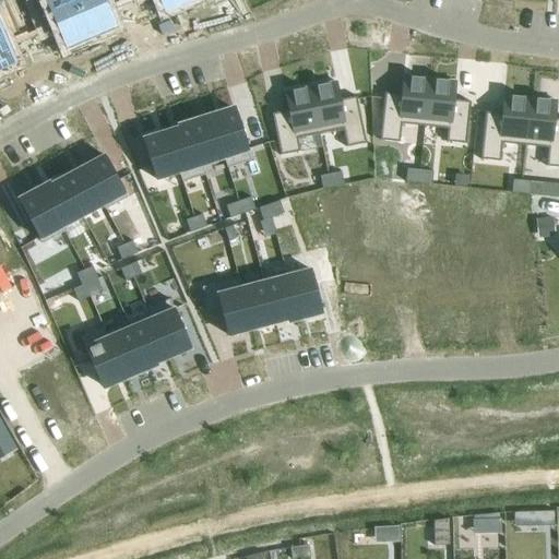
[(73,0),(46,0),(33,6),(44,32),(57,26),(67,49),(91,39),(73,0)]
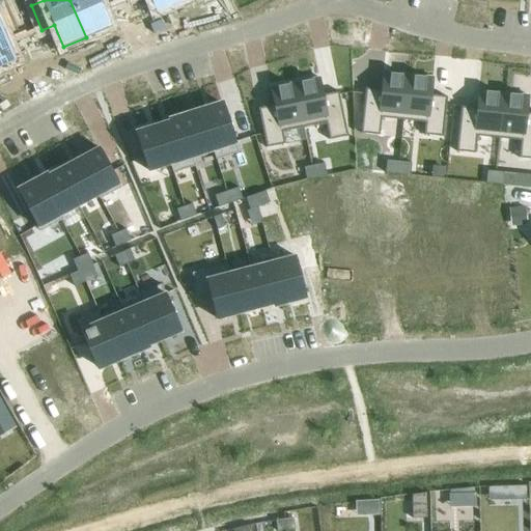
[(111,0),(70,0),(86,37),(109,27),(100,5),(112,0),(111,0)]
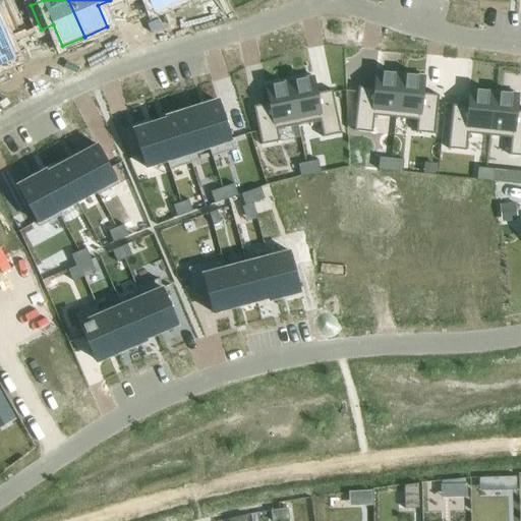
[(175,0),(148,0),(154,11),(176,2),(175,0)]
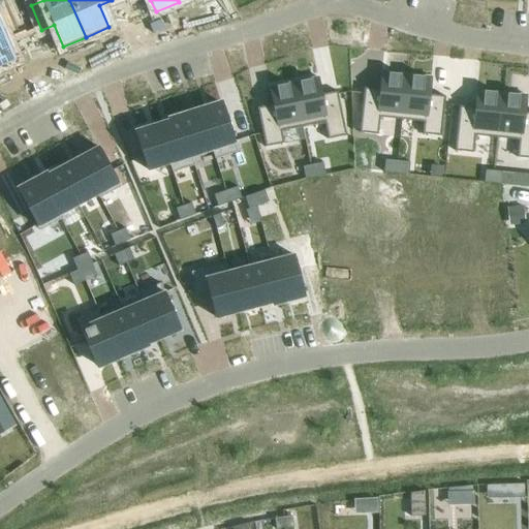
[(7,9),(0,12),(0,67),(16,61),(6,39),(18,34),(7,9)]
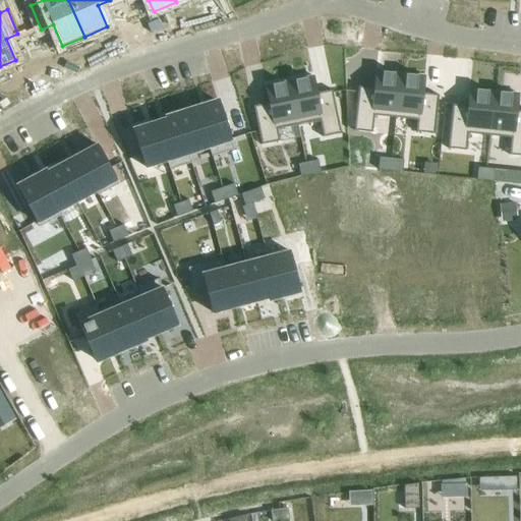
[(396,119),(400,74),(375,72),(374,89),(358,88),(354,127),(372,129),(374,117),(396,119)]
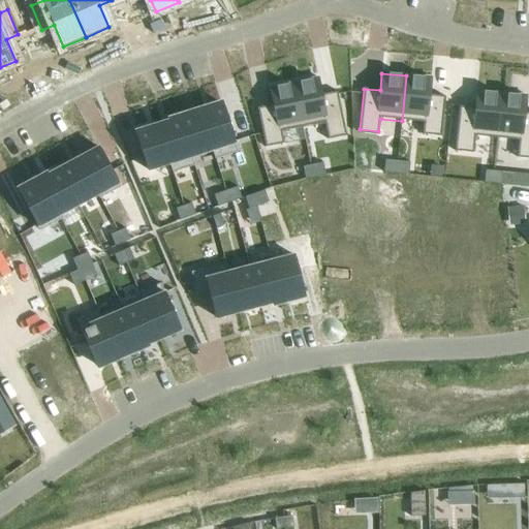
[(431,78),(406,75),(402,121),(424,123),(422,135),(441,137),(445,97),(429,95),(431,78)]
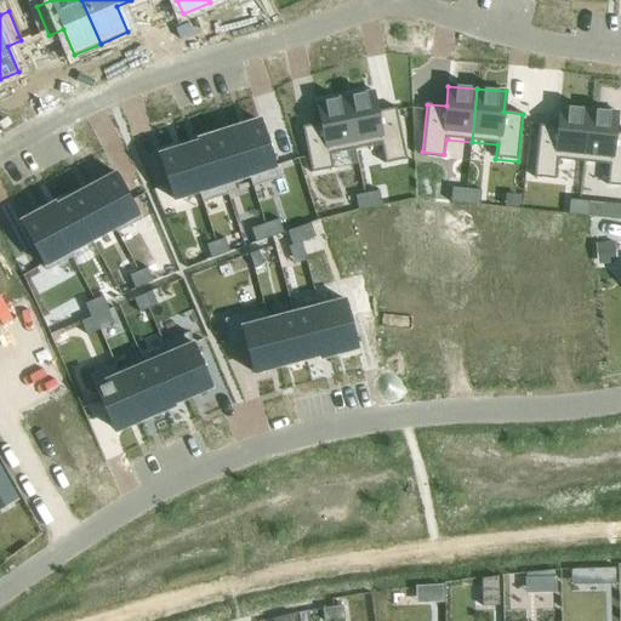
[(374,92),(345,98),(355,151),(381,144),(383,159),(405,155),(396,108),(377,112),(374,92)]
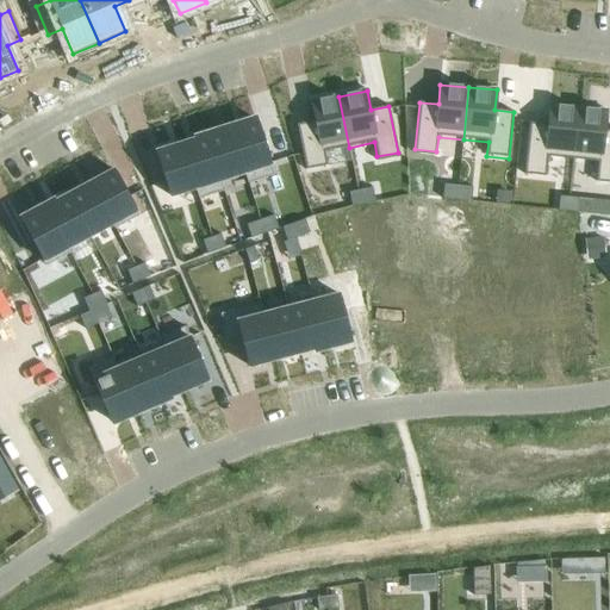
[(349,148),(338,97),(311,101),(315,122),(297,125),(306,170),(328,167),(324,153),(349,148)]
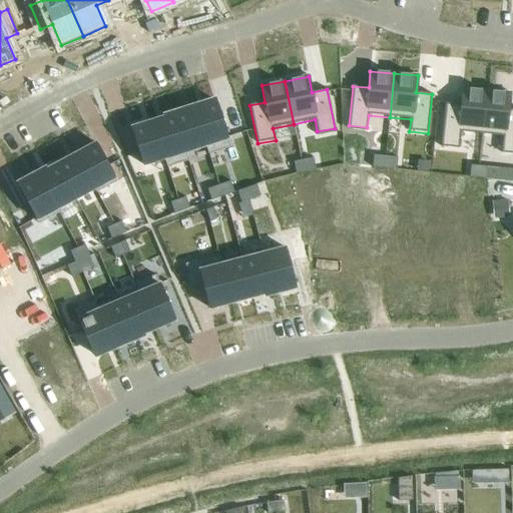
[(482,134),(486,90),(462,88),(461,105),(445,103),(441,142),(459,144),(461,132),(482,134)]
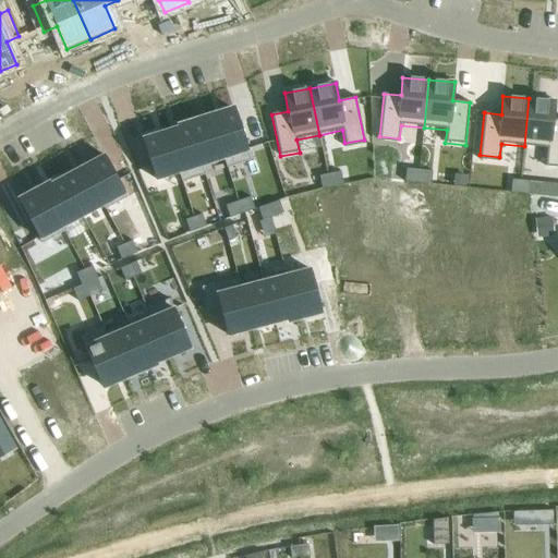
[(555,101),(529,98),(524,146),(547,148),(546,161),(557,162),(557,120),(553,120),(555,101)]
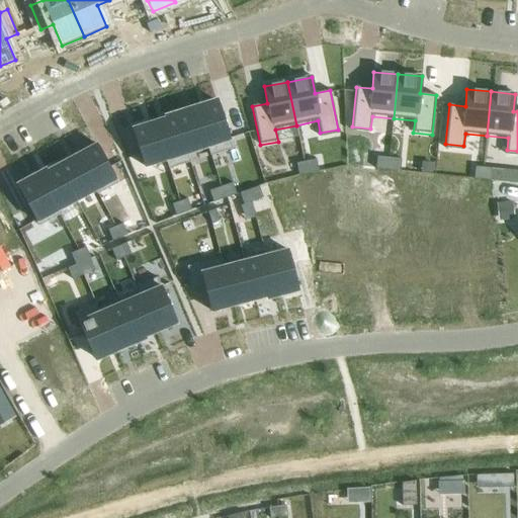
[(208,148),(207,148),(210,157),(233,150),(218,102),(196,109),(208,148)]
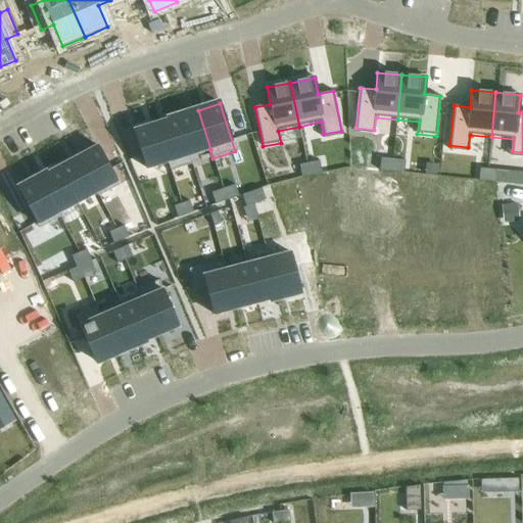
[(189,155),(209,149),(210,149),(198,110),(177,117),(189,155)]
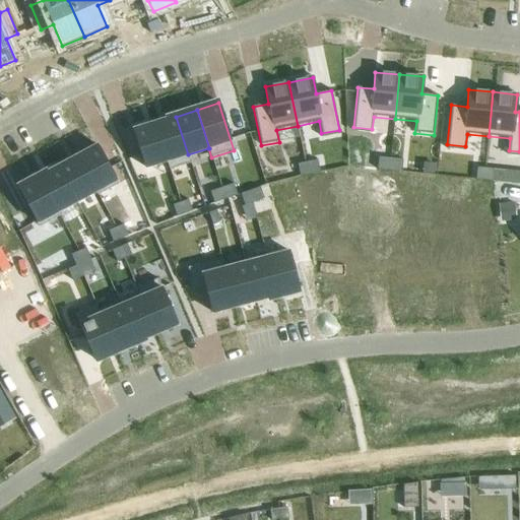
[(191,164),(188,154),(176,117),(155,123),(167,161),(170,171),(191,164)]
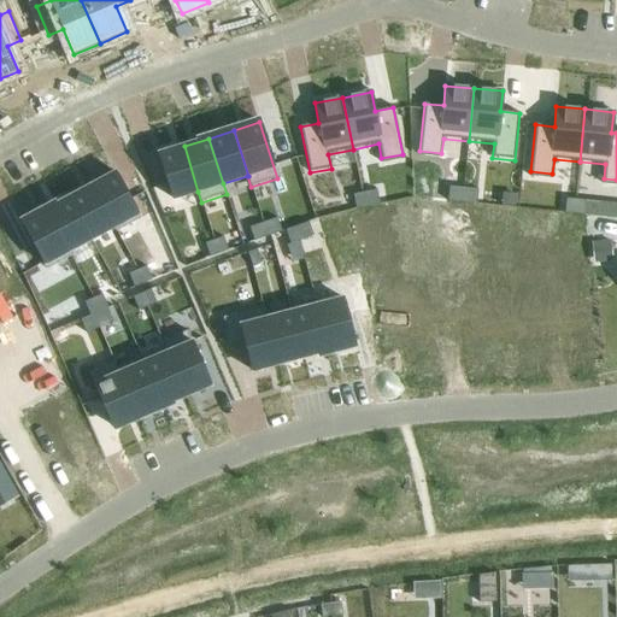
[(172,199),(198,192),(184,146),(158,154),(172,199)]
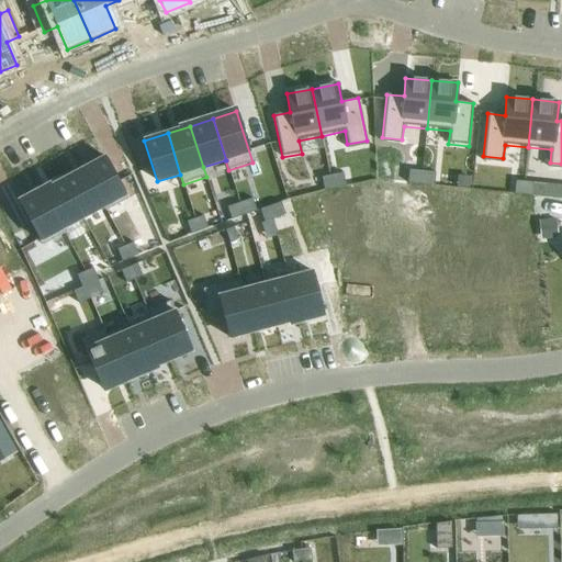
[(103,206),(103,208),(105,212),(128,200),(105,157),(83,169),(103,206)]
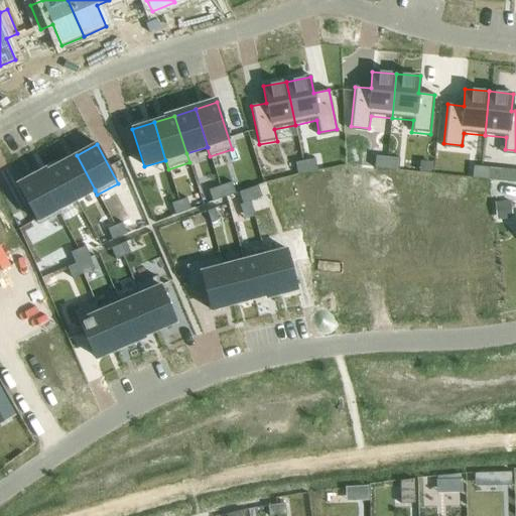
[(77,155),(57,165),(76,201),(95,190),(95,189),(77,155)]
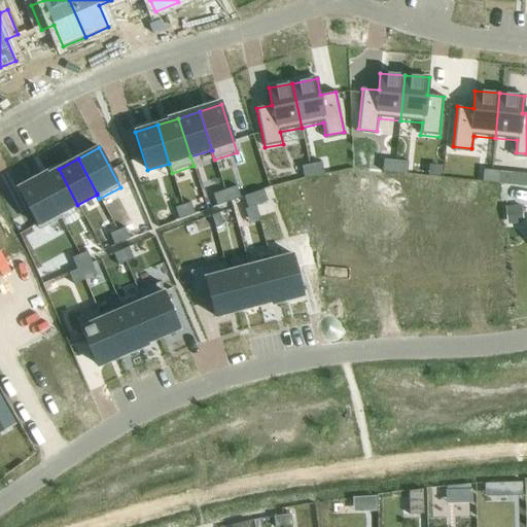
[(383,160),(382,172),(394,174),(396,162),(383,160)]
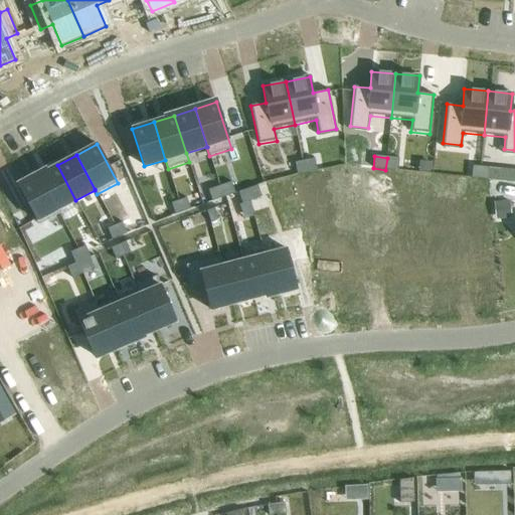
[(387,158),(385,170),(397,171),(398,159),(387,158)]
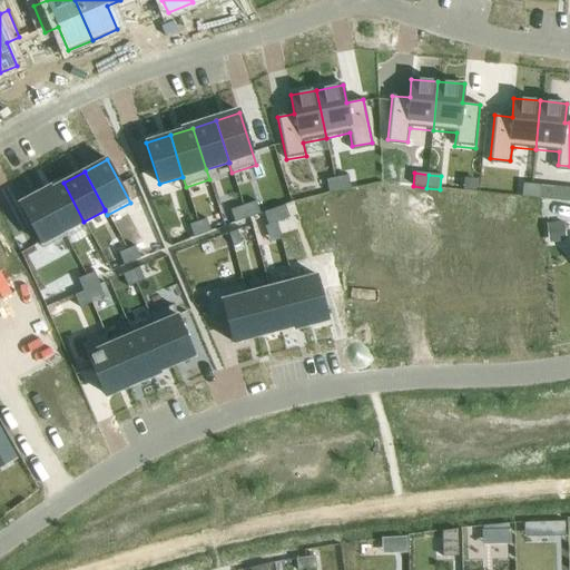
[(347,176),(335,178),(337,192),(351,189),(347,176)]
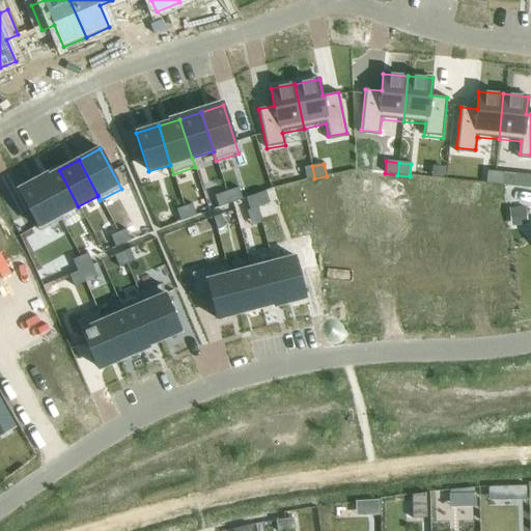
[(312,166),(304,168),(306,180),(314,178),(312,166)]
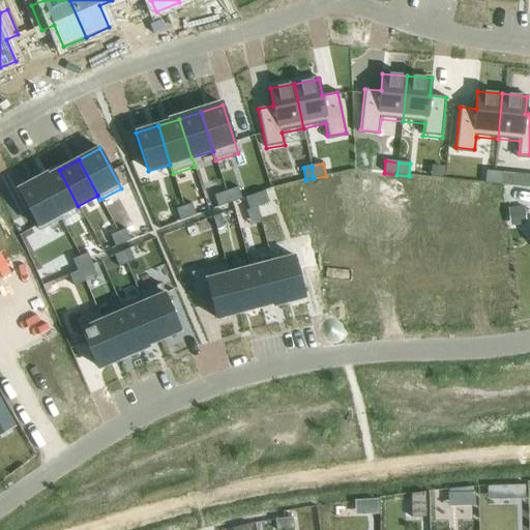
[(59,216),(78,206),(59,170),(39,180),(58,216),(59,216)]
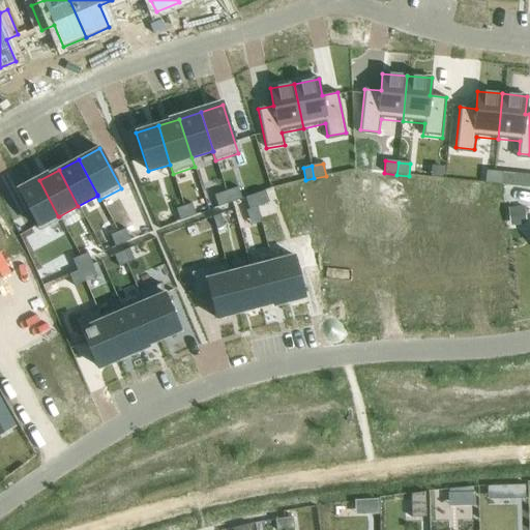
[(486,171),(484,183),(493,184),(494,172),(486,171)]
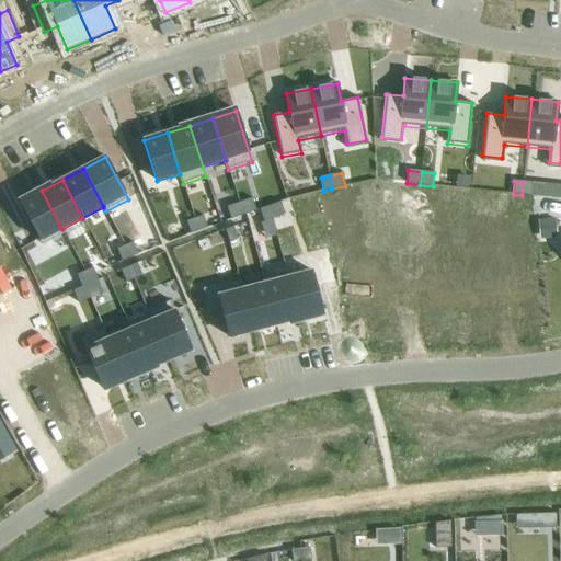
[(523,182),(522,195),(530,196),(531,183),(523,182)]
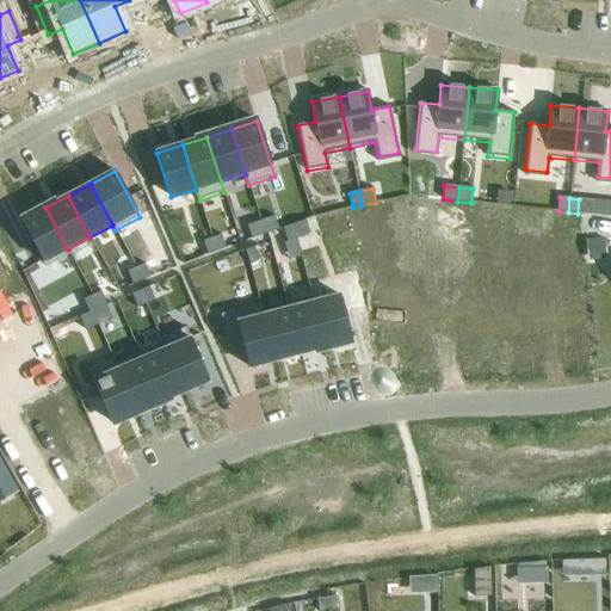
[(610,202),(579,199),(578,214),(610,216),(610,202)]
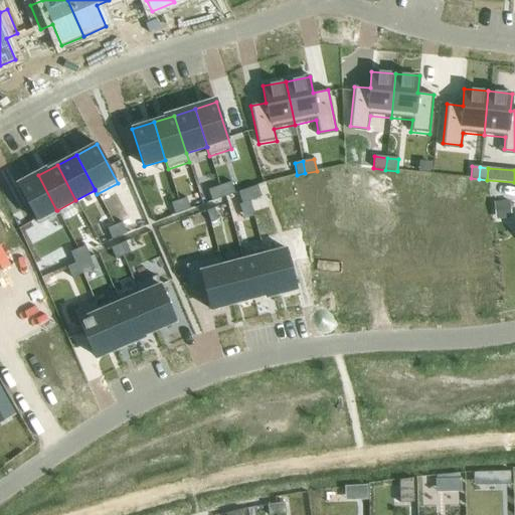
[(56,210),(38,175),(18,186),(39,225),(59,214),(57,210),(56,210)]
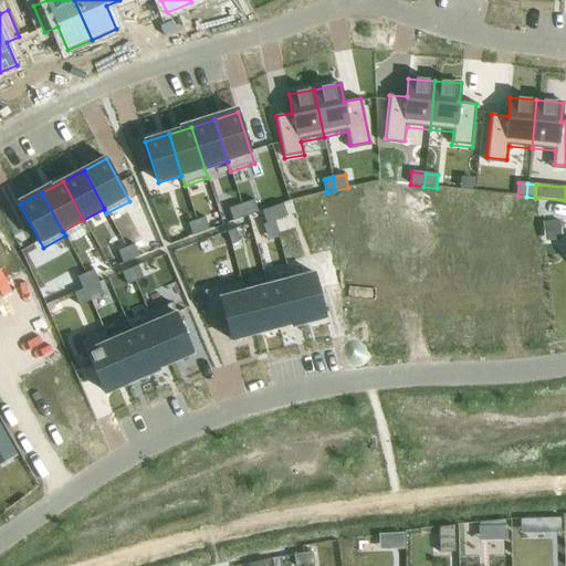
[(254,200),(241,205),(245,218),(259,213),(254,200)]
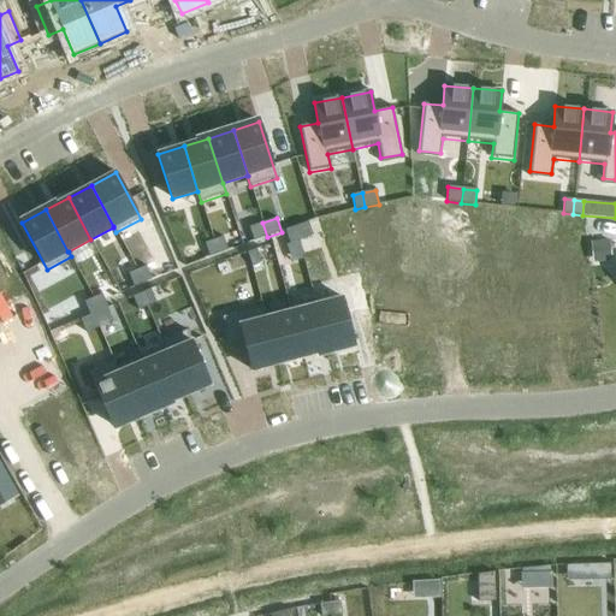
[(262,223),(249,227),(254,242),(267,237),(262,223)]
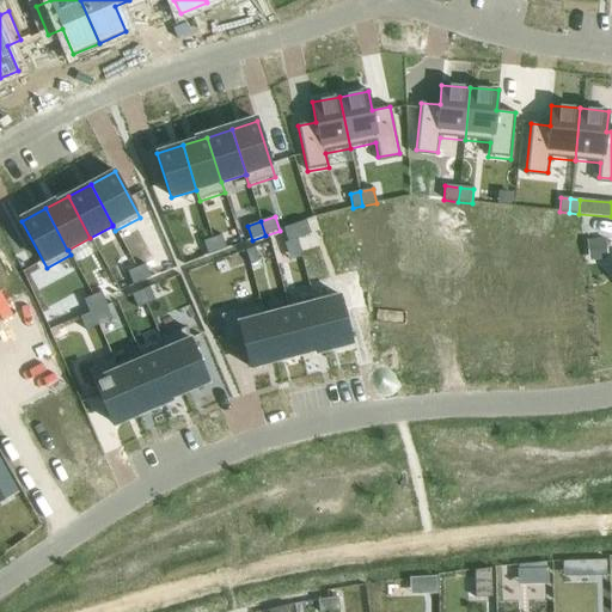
[(306,221),(294,225),(299,239),(311,234),(306,221)]
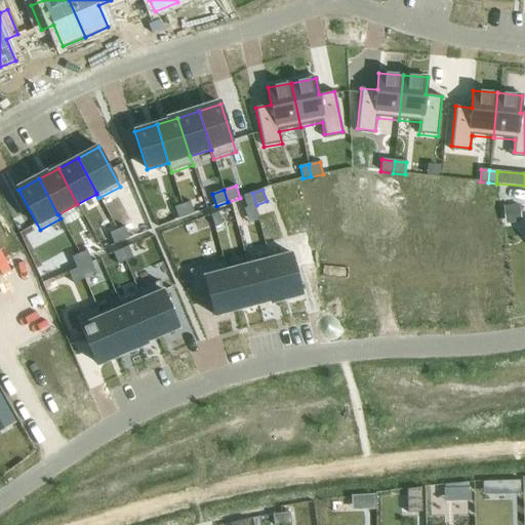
[(252,193),(243,196),(247,208),(256,205),(252,193)]
